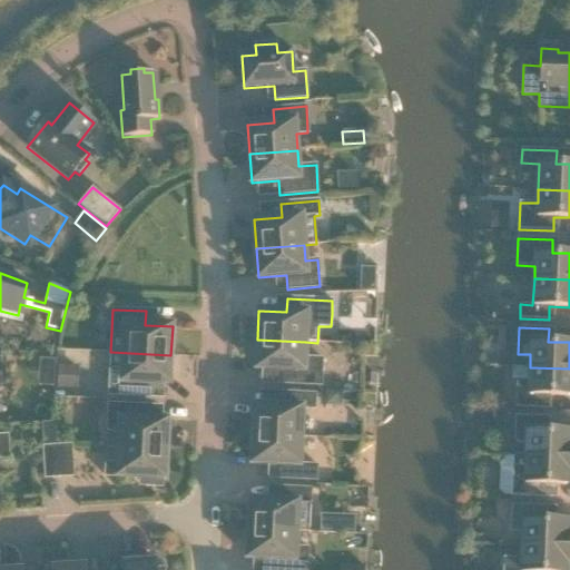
[(305,342),(257,340),(256,369),(284,370),(283,384),(321,386),(322,359),(305,359),(305,342)]
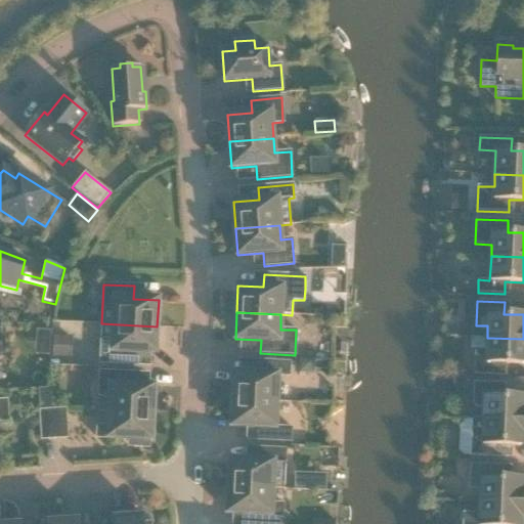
[(157,326),(101,323),(99,363),(130,364),(131,352),(156,353),(157,326)]
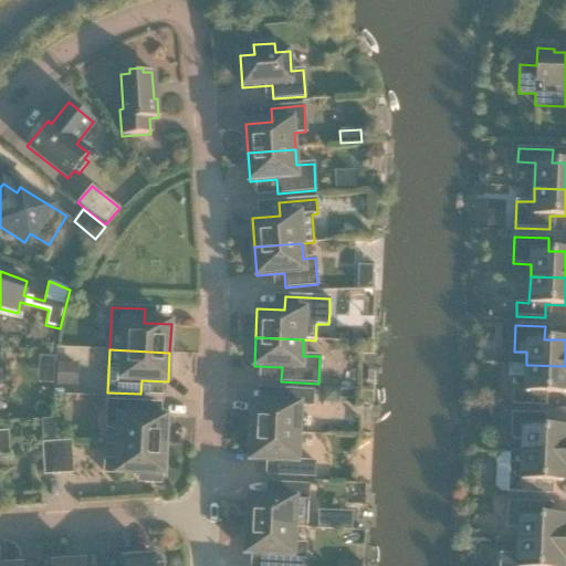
[(79,364),(58,363),(56,386),(77,387),(79,364)]
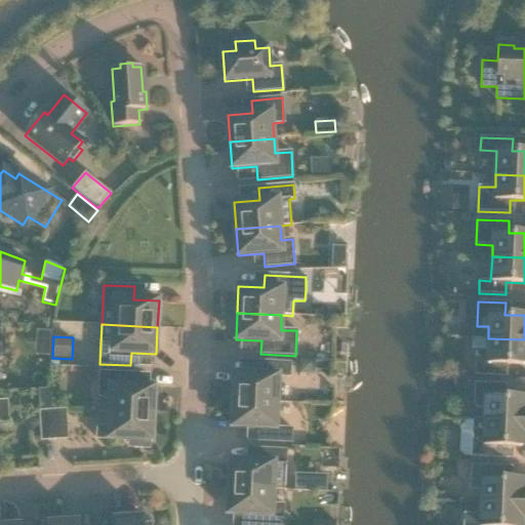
[(524,339),(488,338),(487,351),(476,351),(475,375),(501,376),(502,364),(524,365),(524,339)]
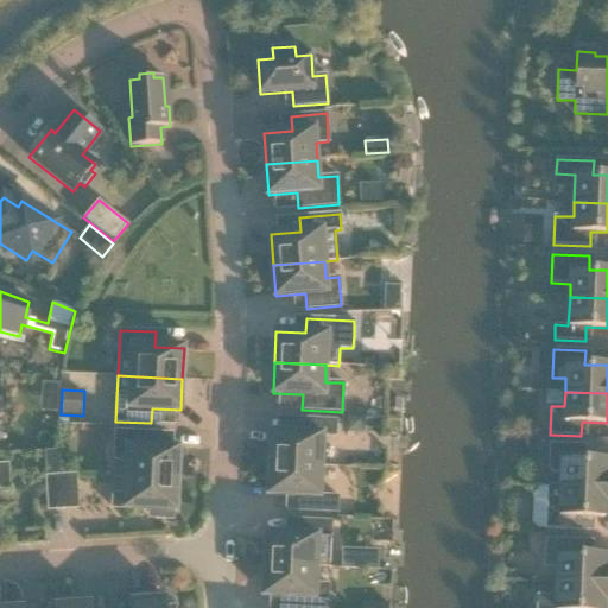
[(403,399),(388,398),(387,410),(401,411),(403,399)]
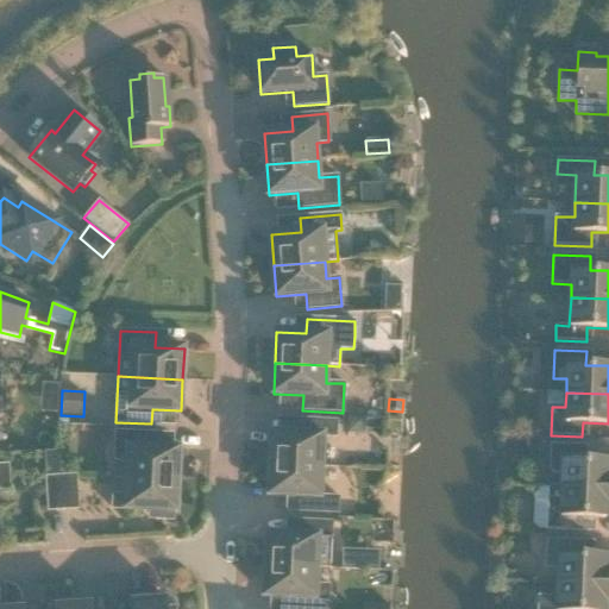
[(270,464),(321,466),(324,437),(336,437),(337,421),(302,420),(301,434),(271,433),(270,464)]
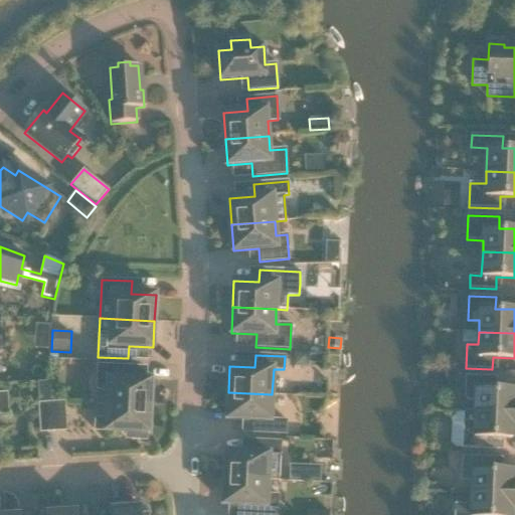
[(107,404),(150,406),(152,380),(127,379),(128,366),(98,365),(97,389),(108,390),(107,404)]
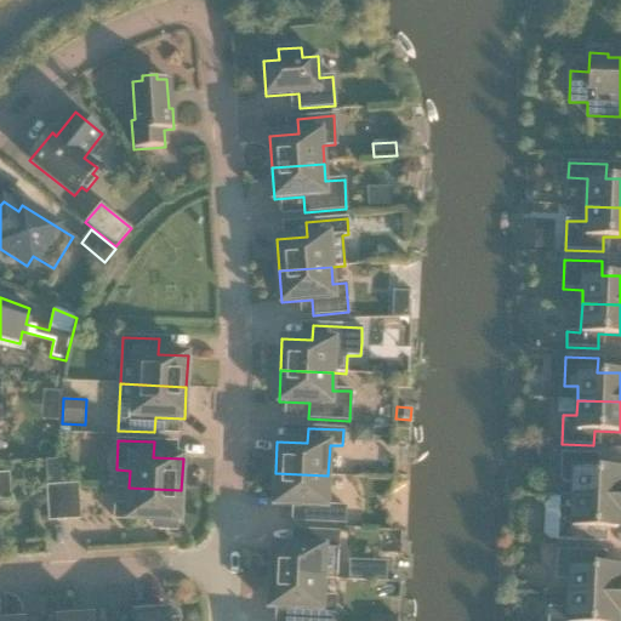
[(536,449),(514,448),(514,463),(535,465),(536,449)]
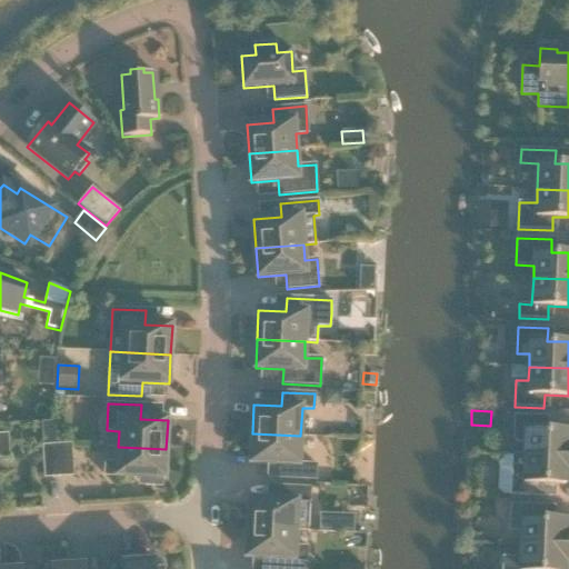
[(525,456),(568,458),(568,430),(543,430),(543,417),(515,416),(513,439),(517,442),(526,442),(525,456)]
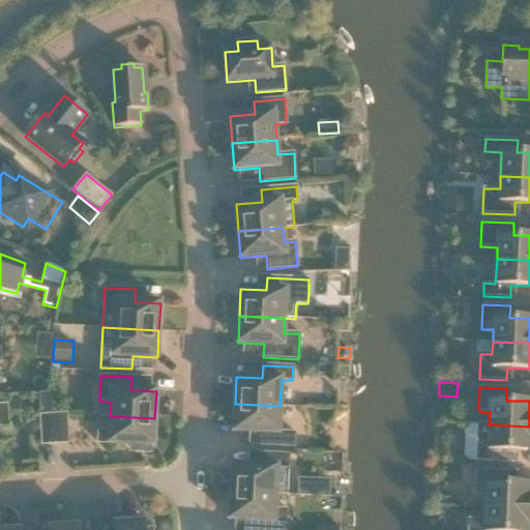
[(42,444),(55,444),(53,415),(53,403),(42,404),(43,416),(40,416),(42,444)]
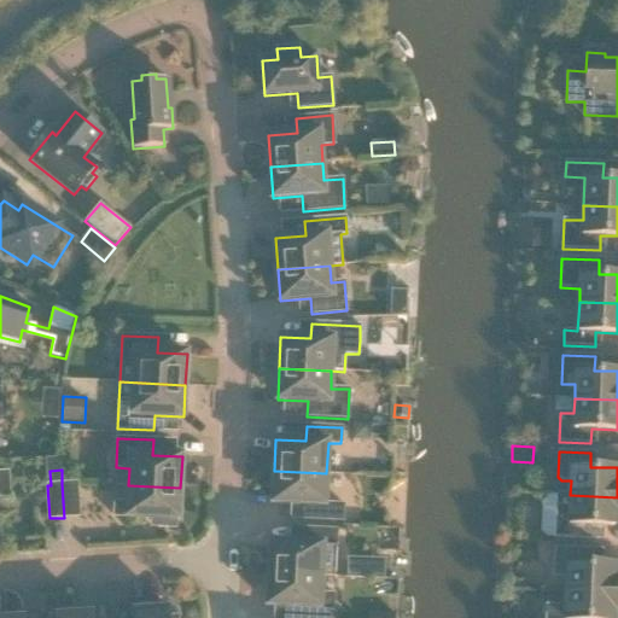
[(325,505),(326,473),(274,471),(273,502),(303,505),(302,519),(343,522),(344,505),(325,505)]
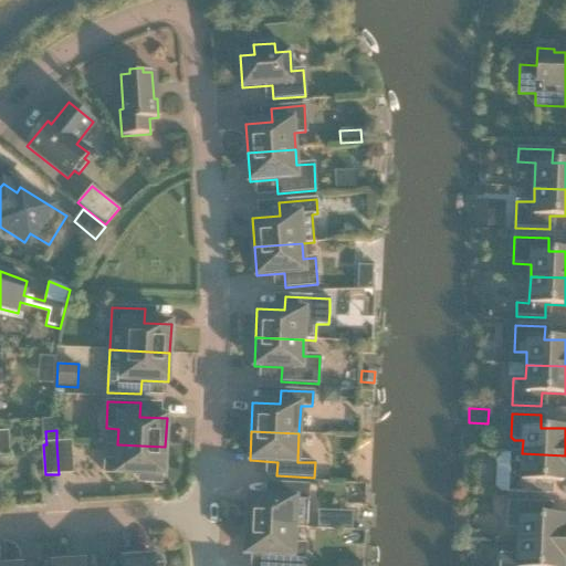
[(56,443),(59,474),(73,473),(71,442),(56,443)]
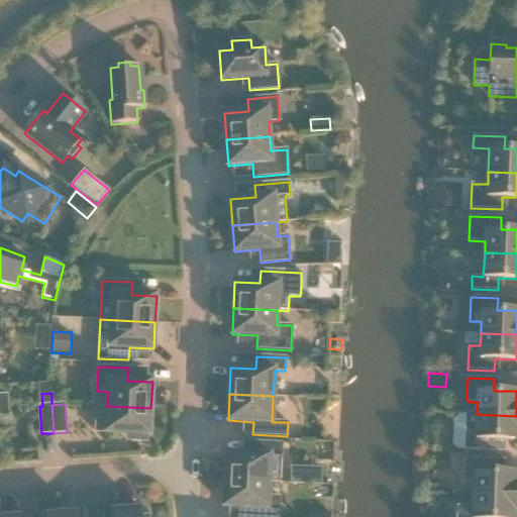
[(150,408),(107,406),(107,421),(96,420),(95,432),(133,434),(133,440),(131,440),(131,441),(147,442),(148,434),(149,434),(150,408)]
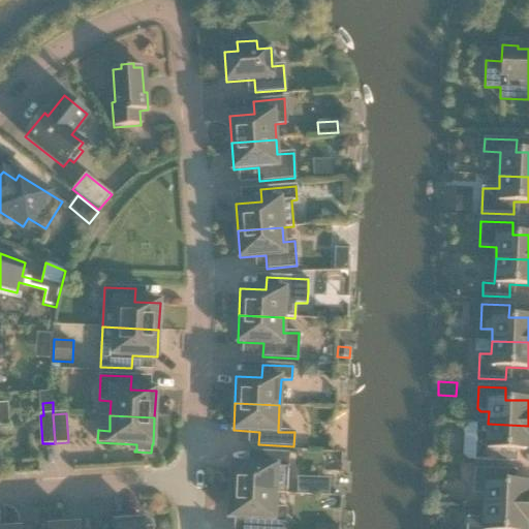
[(528,453),(528,450),(528,426),(488,424),(488,436),(464,435),(463,460),(502,462),(502,449),(528,450),(528,453)]
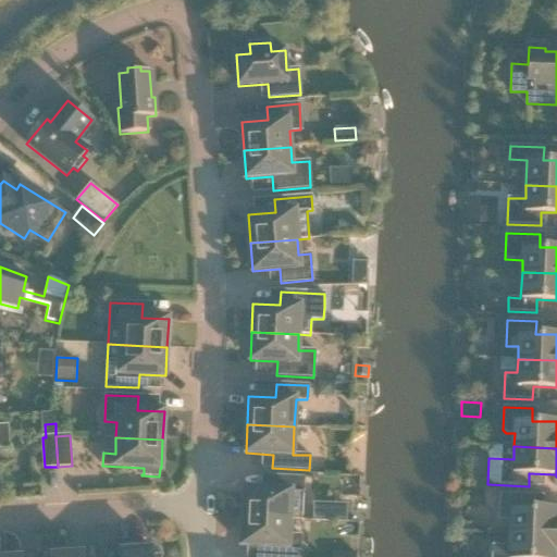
[(243,517),(289,519),(291,492),(304,493),(304,478),(272,477),(271,490),(244,489),(243,517)]
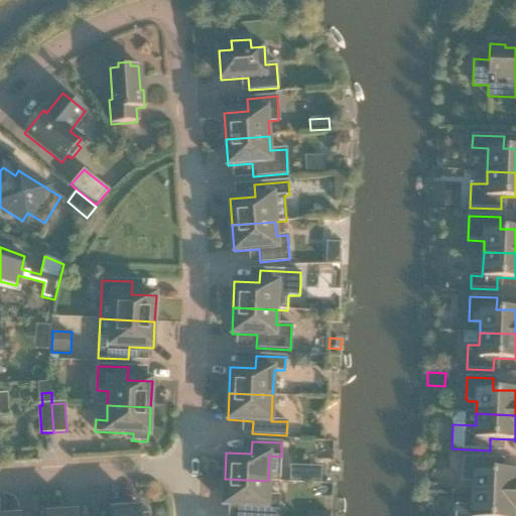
[(473,494),(514,496),(515,470),(514,470),(514,472),(489,471),(489,459),(463,458),(462,482),(474,482),(473,494)]
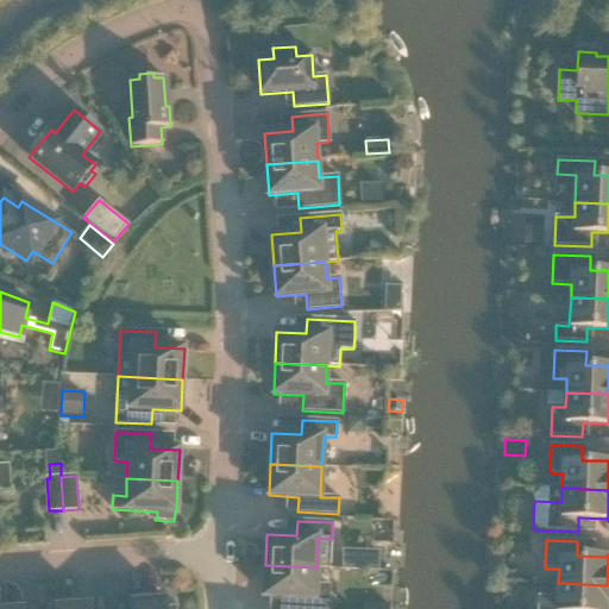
[(362,554),(360,570),(378,571),(380,554),(362,554)]
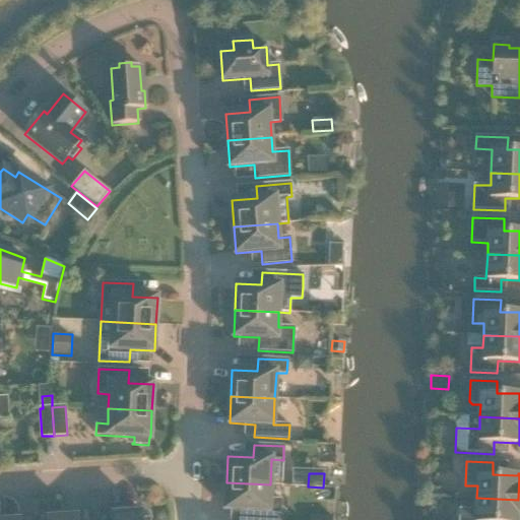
[(270,500),(270,484),(226,482),(225,510),(251,511),(250,519),(279,519),(281,500),(270,500)]
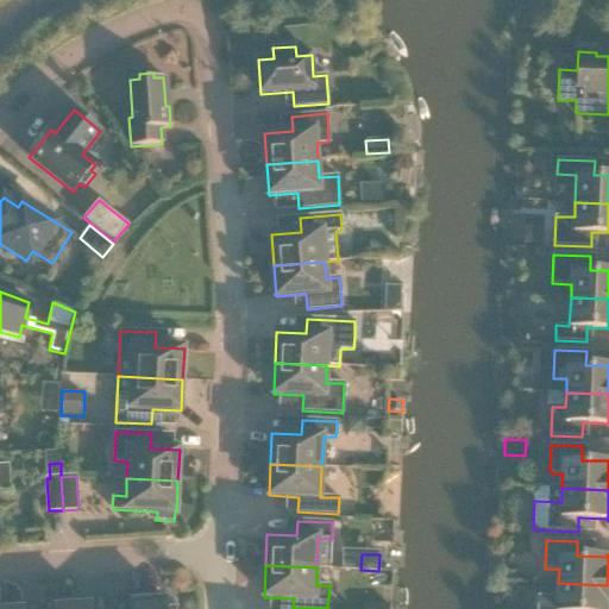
[(604,608),(607,585),(558,583),(557,597),(538,596),(537,608),(604,608)]
